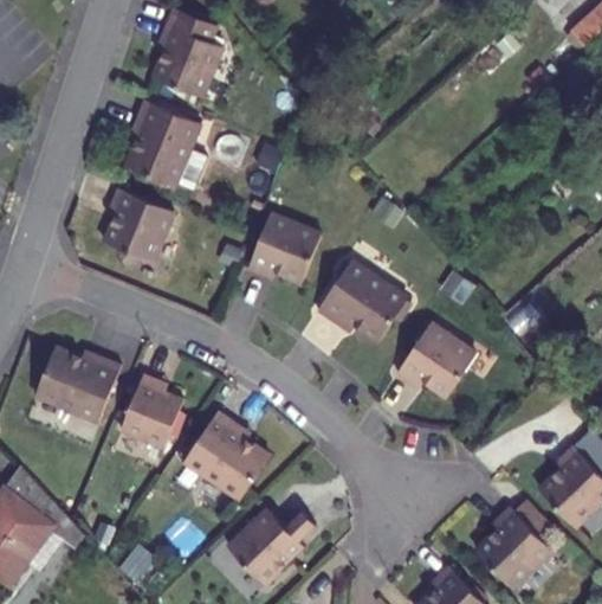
[(587,4),(583,0),(550,0),(569,20),(587,4)]
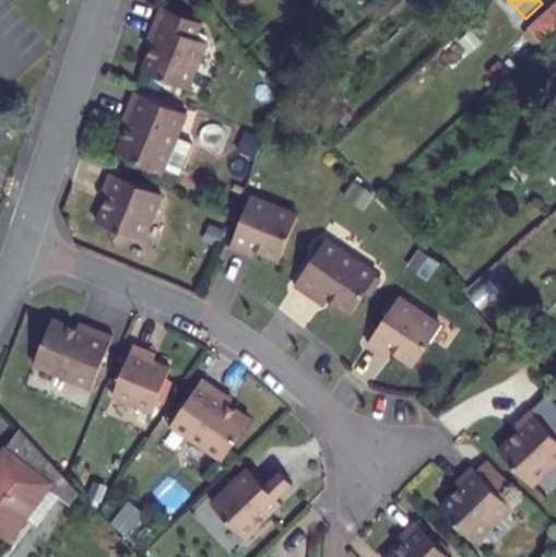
[(555,24),(555,0),(524,30),(536,43),(555,24)]
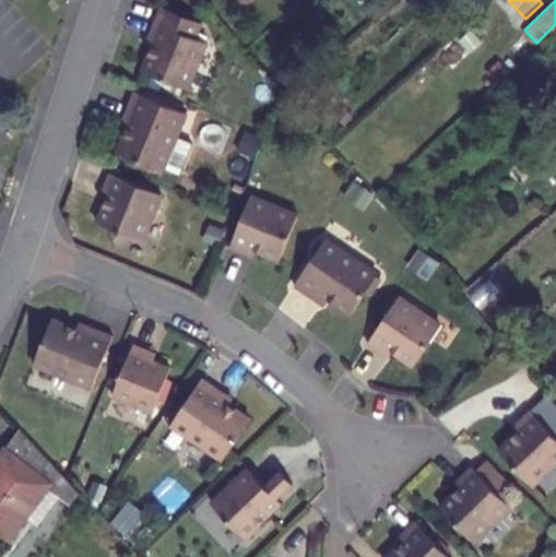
[(141,72),(186,91),(206,40),(196,36),(202,21),(161,4),(148,38),(154,42),(141,72)]
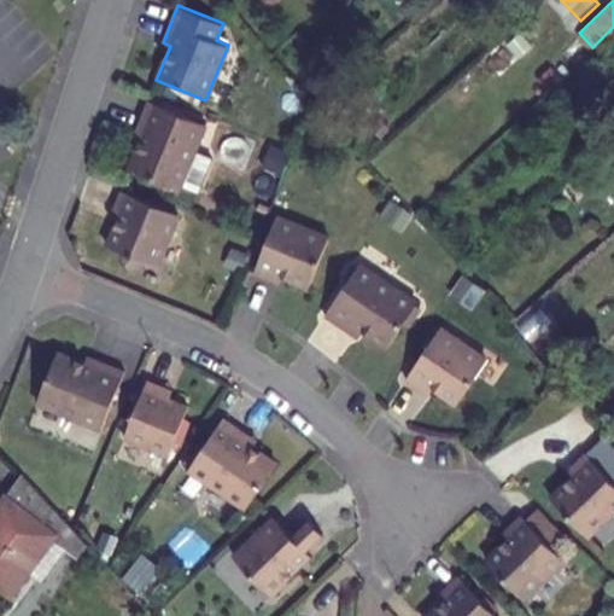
[(142,137),(128,170),(177,191),(204,126),(147,103),(134,133),(142,137)]
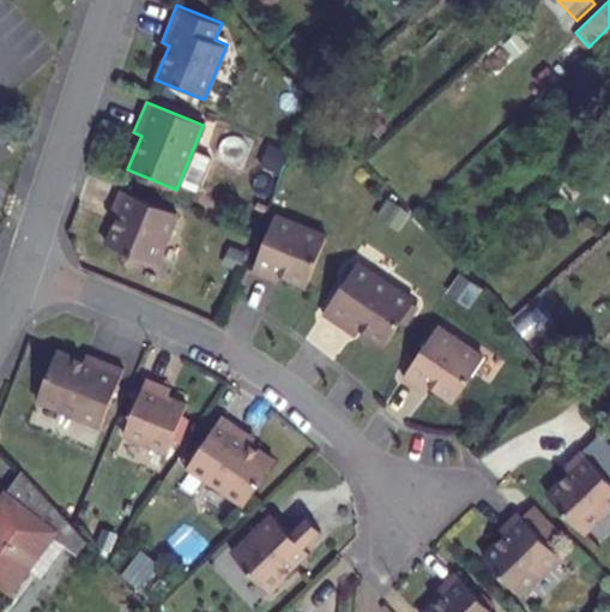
[(175,215),(118,191),(110,210),(119,213),(104,246),(153,267),(175,215)]
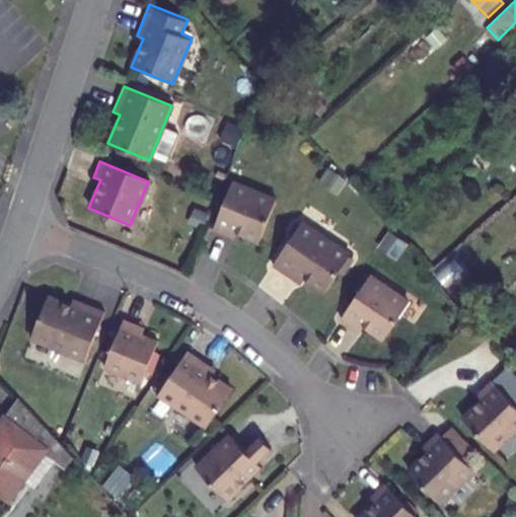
[(275,201),(231,183),(211,232),(226,238),(229,232),(258,243),(275,201)]
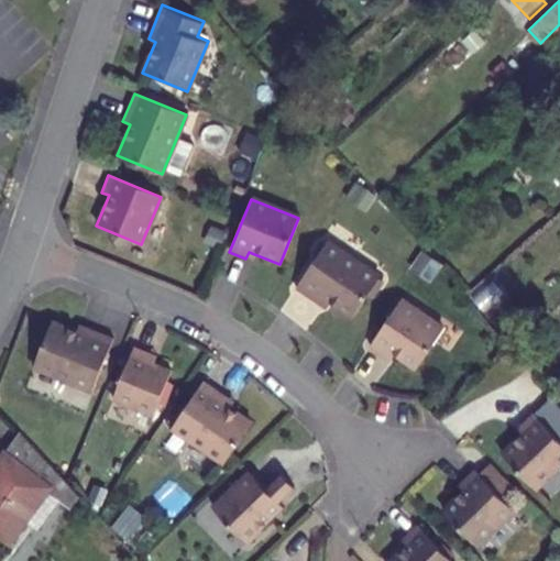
[(324,300),(351,319),(379,278),(326,243),(294,289),(319,307),(324,300)]
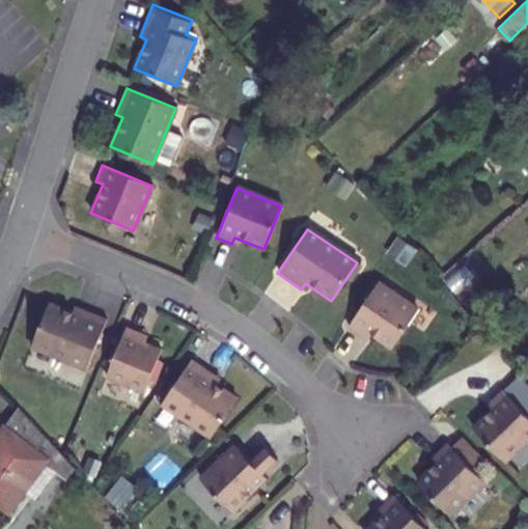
[(365,332),(391,350),(417,311),(377,284),(346,329),(361,337),(365,332)]
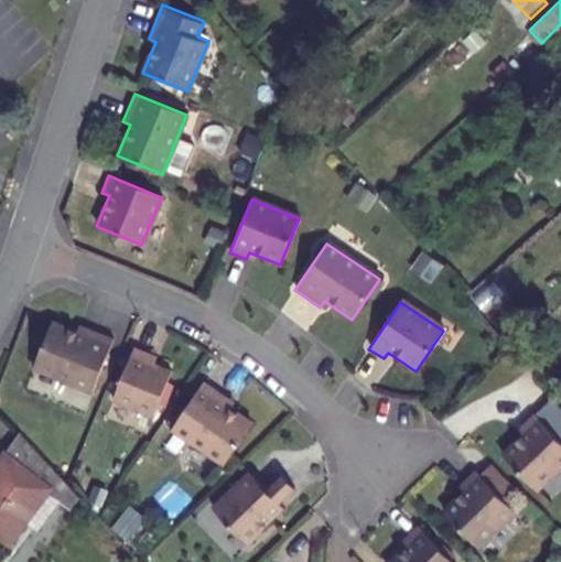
[(51,323),(32,368),(90,393),(112,341),(84,330),(81,335),(51,323)]
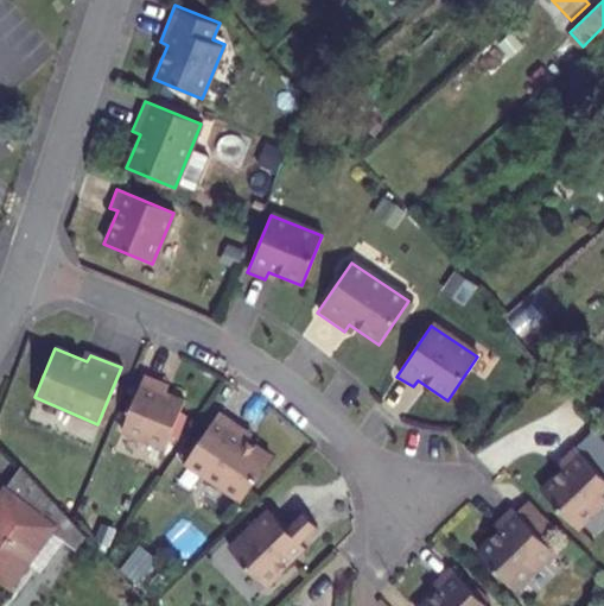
[(160,383),(142,376),(120,433),(163,450),(183,402),(158,391),(160,383)]
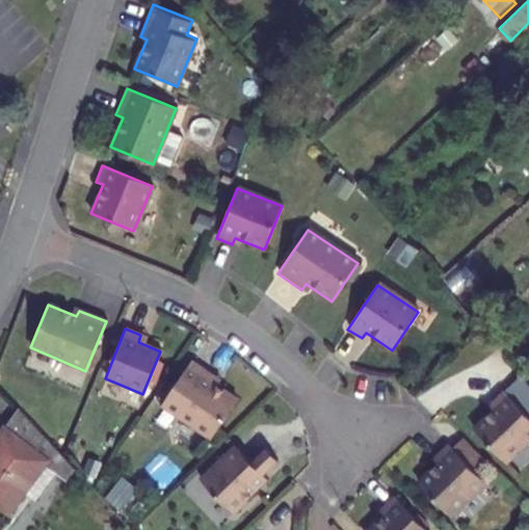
[(190,361),(160,405),(210,440),(236,401),(210,383),(214,377),(190,361)]
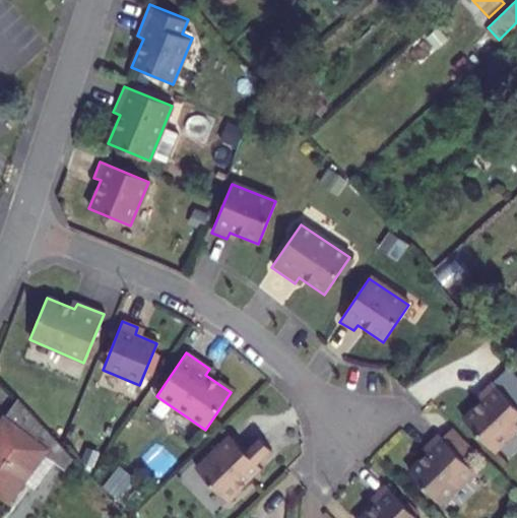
[(516,409),(491,383),(478,394),(483,399),(461,421),(494,454),(516,430),(516,409)]
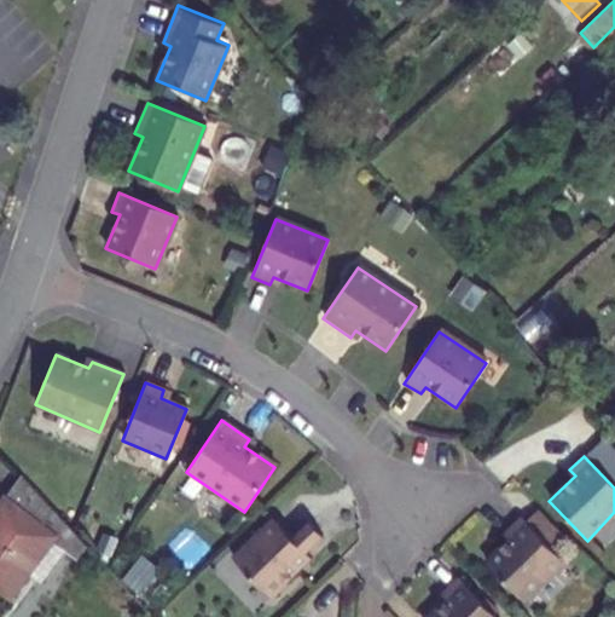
[(64,526),(18,476),(0,500),(0,593),(9,600),(64,526)]
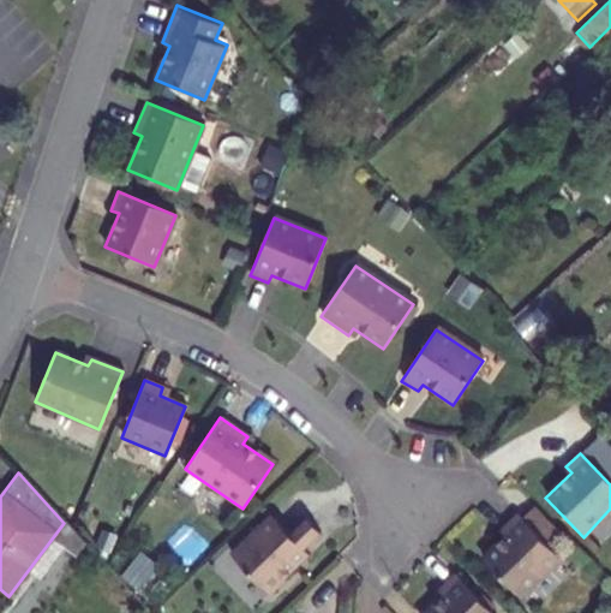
[(481,560),(519,599),(558,559),(515,516),(502,529),(507,535),(481,560)]
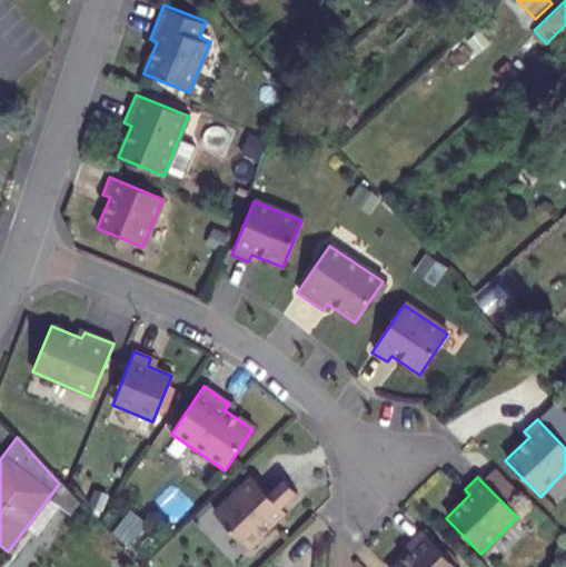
[(250,478),(212,514),(248,550),(285,514),(280,509),(296,494),(283,480),(267,496),(250,478)]
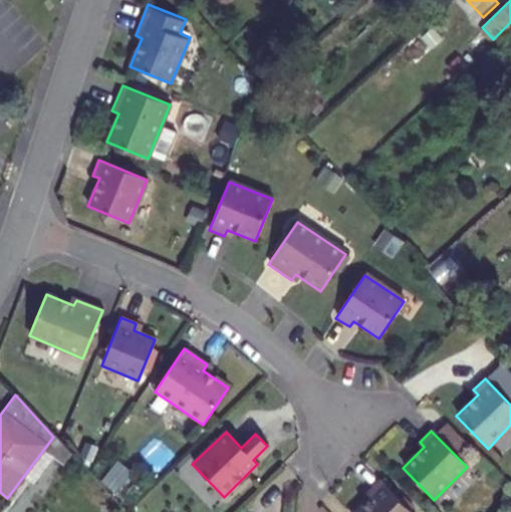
[(58,466),(70,454),(62,446),(50,457),(58,466)]
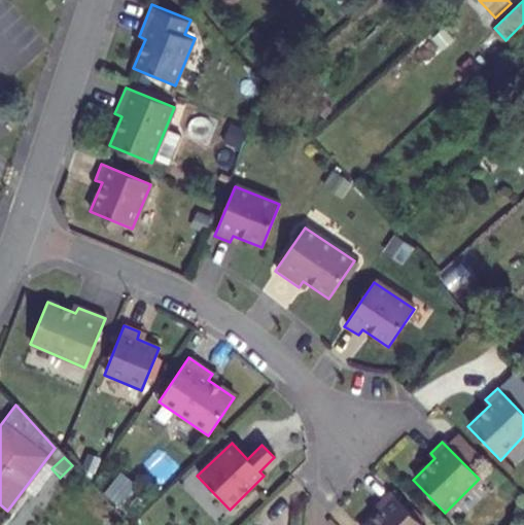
[(419,524),(389,493),(377,504),(382,510),(365,524),(419,524)]
